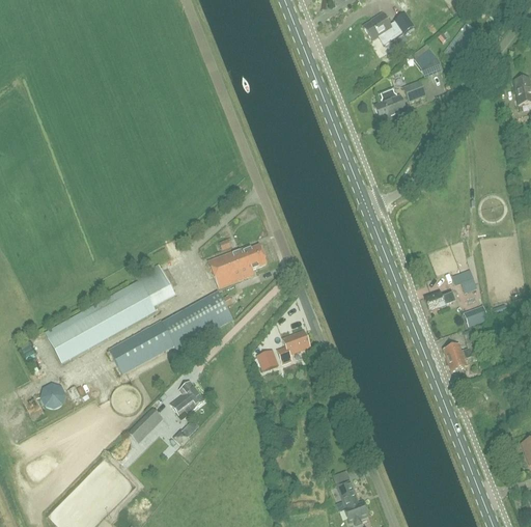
[(364,24),(364,25),(372,38),(378,34),(383,44),(402,31),(396,21),(391,24),(390,23),(383,11),(375,16),(376,17),(374,18),(364,24)]
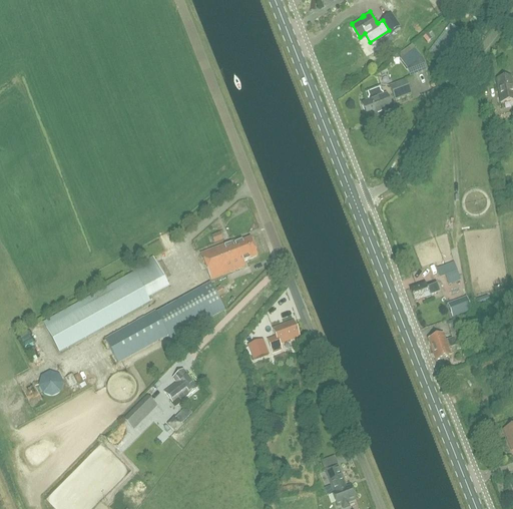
[(391,12),(381,18),(382,19),(383,20),(389,30),(389,31),(399,25),(391,12)]
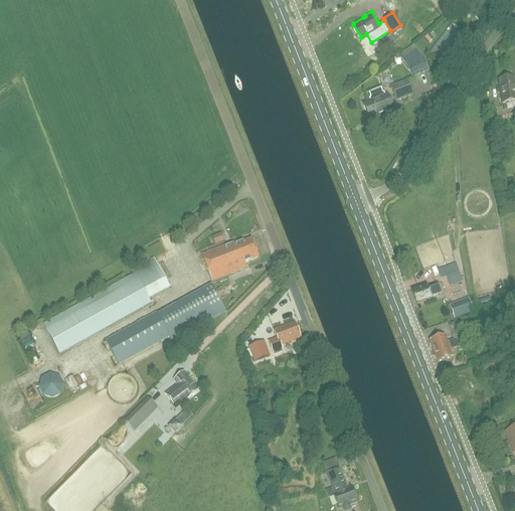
[(468,32),(455,22),(451,27),(448,25),(442,32),(445,34),(432,52),(445,63),(468,32)]
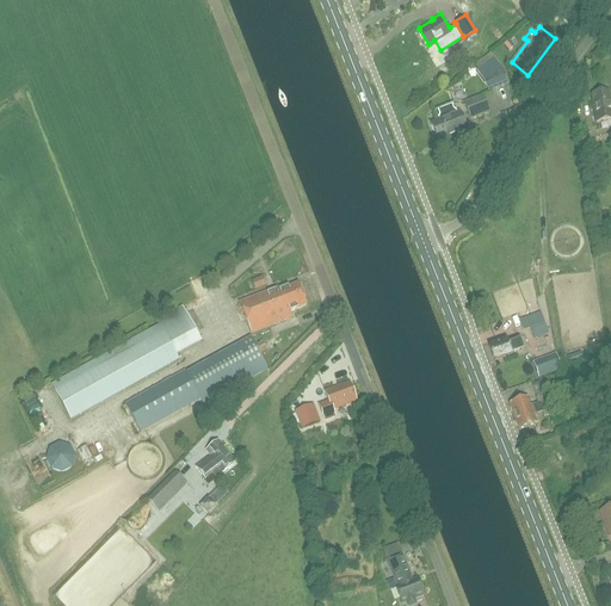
[(503,65),(494,54),(477,65),(477,66),(476,66),(480,72),(485,78),(503,65)]
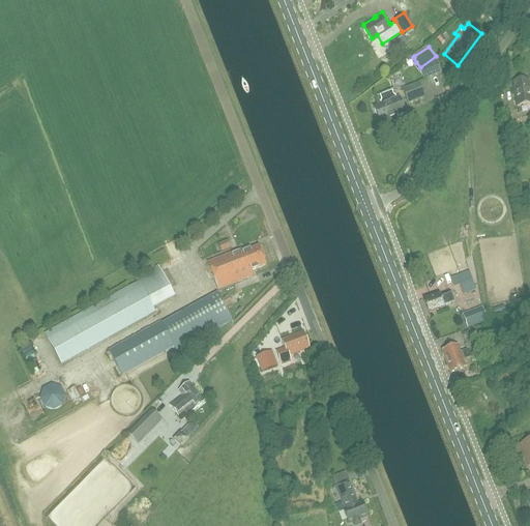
[(517,103),(529,99),(529,94),(527,77),(512,79),(517,103)]
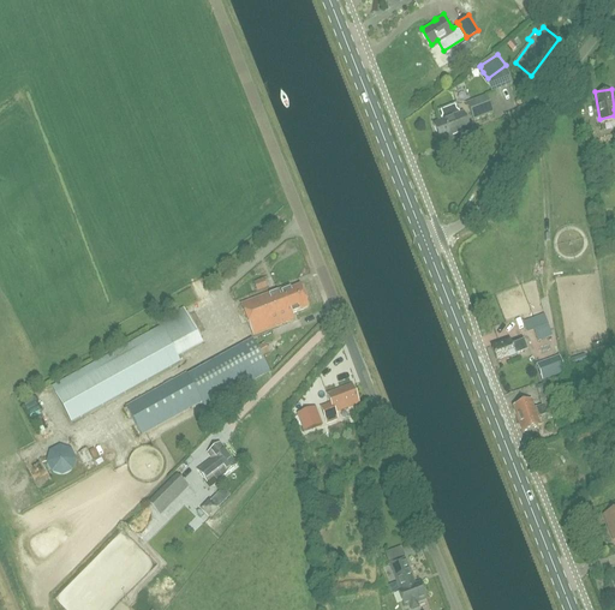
[(472,118),(491,109),(485,91),(465,99),(472,118)]
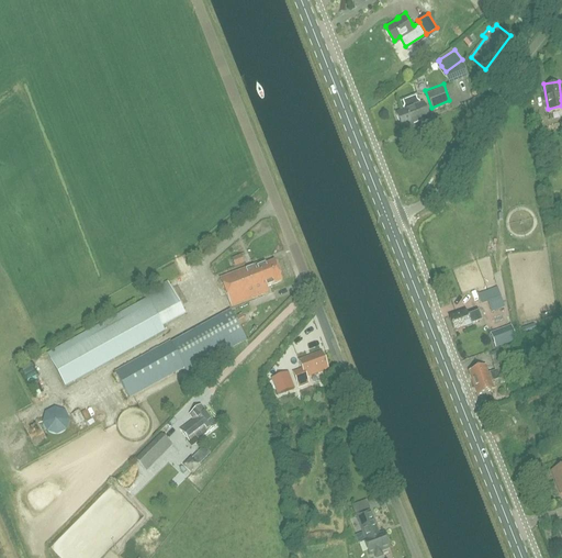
[(419,101),(419,100),(419,99),(416,91),(398,98),(402,107),(403,107),(404,109),(395,112),(402,127),(417,122),(418,123),(430,119),(423,100),(419,101)]
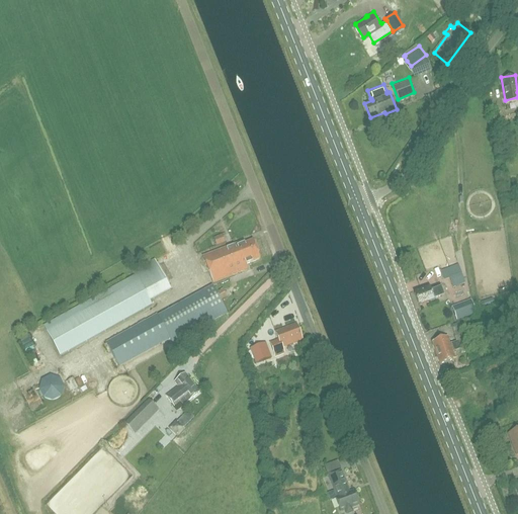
[(260,256),(253,238),(244,241),(243,238),(202,254),(212,279),(245,267),(243,263),(260,256)]
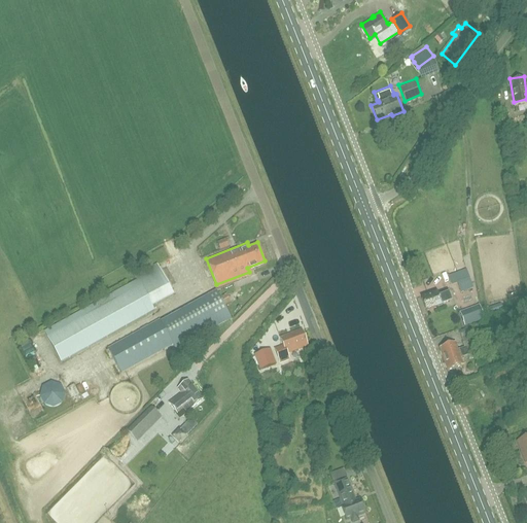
[(61,356),(152,305),(151,304),(174,291),(169,282),(160,265),(138,277),(140,282),(48,333),(61,356)]
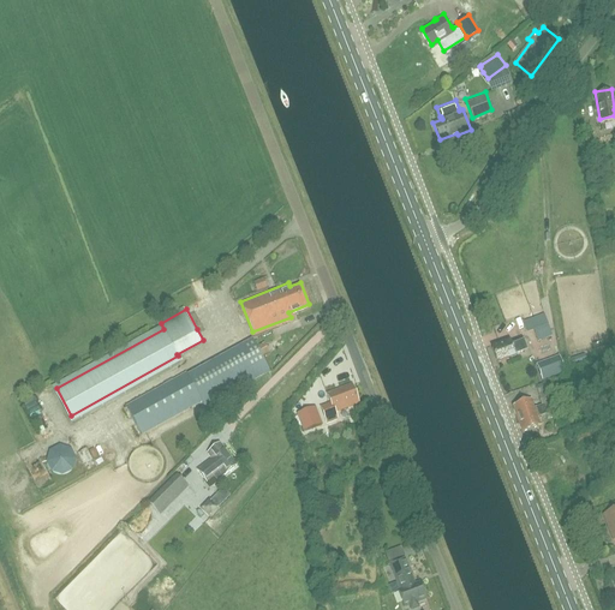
[(202,398),(204,401),(234,384),(236,387),(269,368),(269,366),(261,353),(256,344),(252,336),(189,372),(186,369),(126,402),(142,431),(177,412),(202,398)]
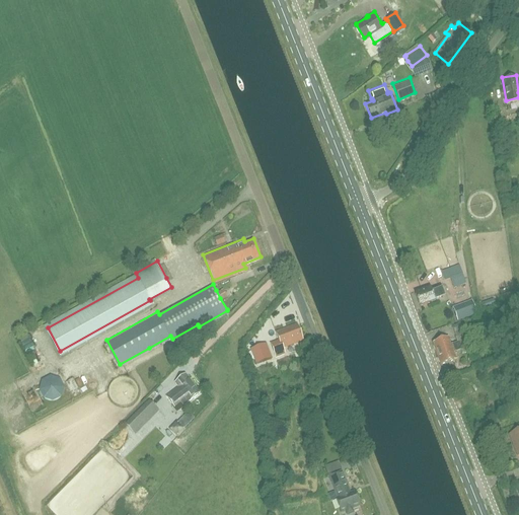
[(419,304),(444,295),(441,287),(431,290),(430,286),(415,292),(419,304)]
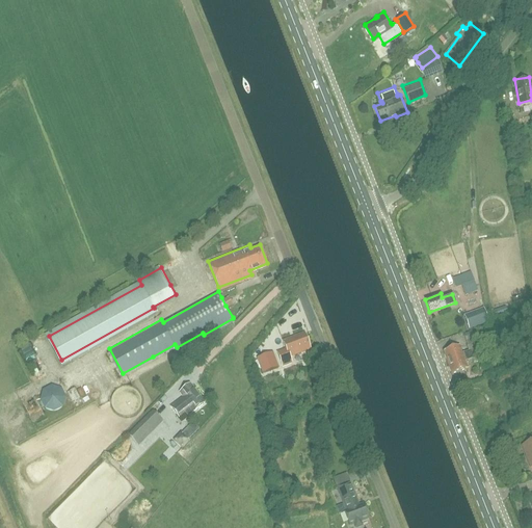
[(475,342),(480,340),(476,326),(463,331),(468,344),(475,342)]
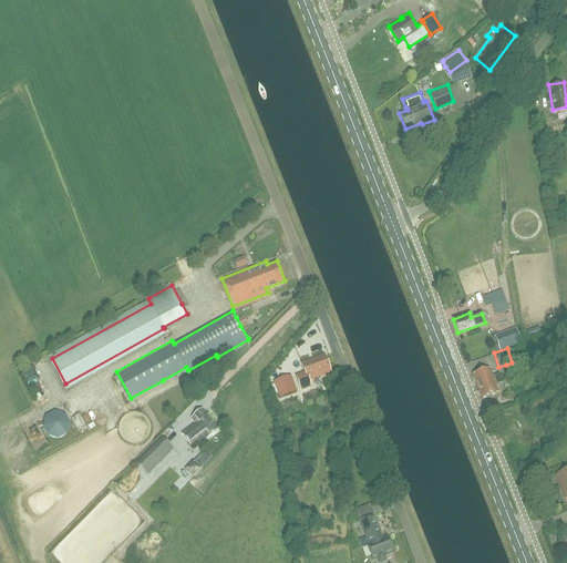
[(308,377),(330,368),(323,351),(301,360),(305,369),(295,372),(300,387),(310,382),(308,377)]
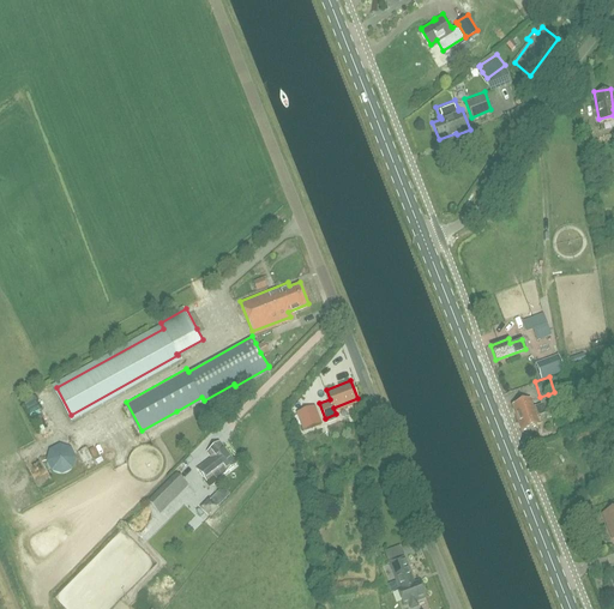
[(548,395),(540,397),(539,397),(540,402),(533,405),(529,396),(511,403),(515,416),(542,406),(542,409),(552,405),(548,395)]
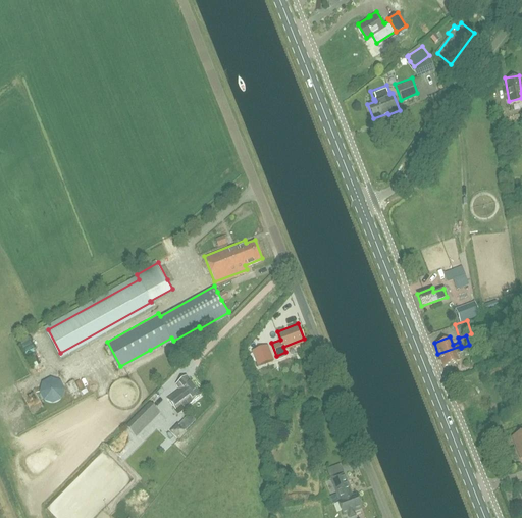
[(267,342),(252,348),(258,363),(273,357),(267,342)]
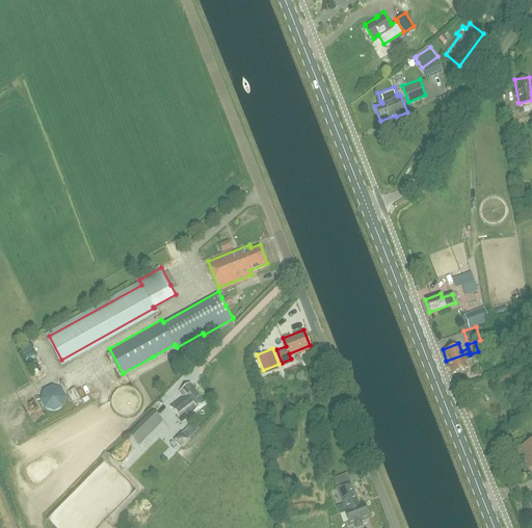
[(470,352),(446,361),(450,372),(467,366),(464,359),(471,357),(472,361),(480,358),(478,351),(470,354),(470,352)]
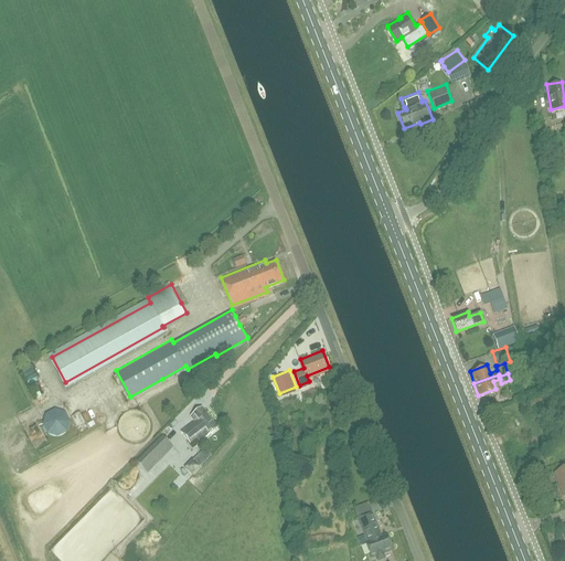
[(48,431),(57,433),(67,429),(70,419),(65,409),(55,405),(45,410),(42,421),(48,431)]
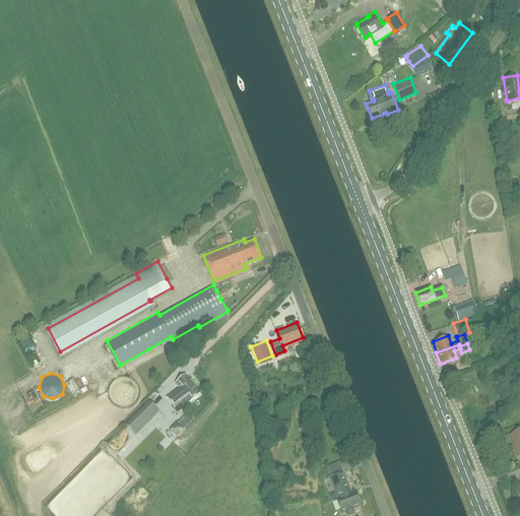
[(189,399),(199,392),(186,373),(176,380),(179,384),(167,393),(173,402),(178,397),(184,403),(189,399)]
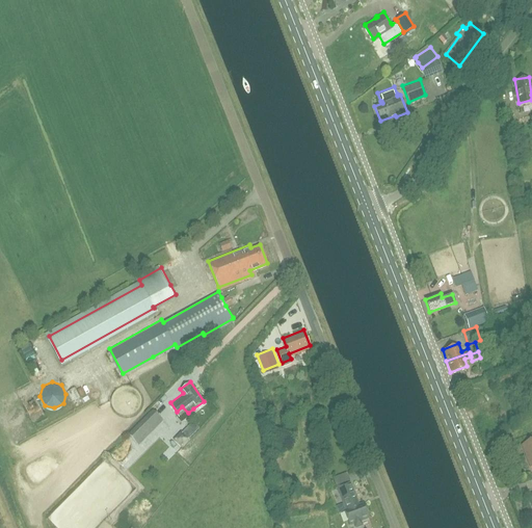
[(160,416),(153,408),(129,432),(136,440),(160,416)]
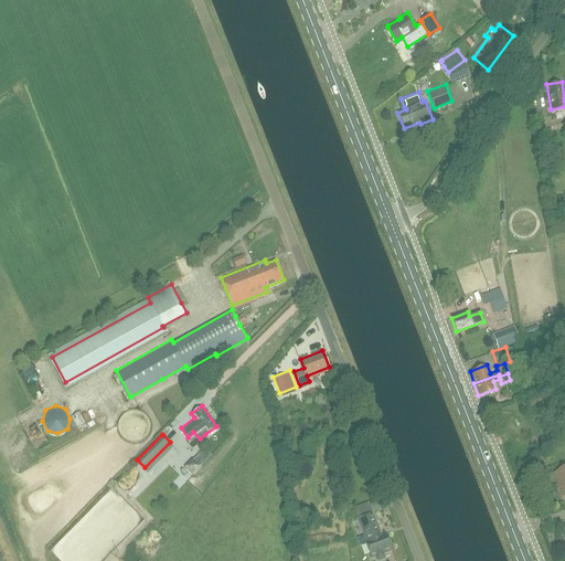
[(81,451),(76,444),(54,456),(57,463),(81,451)]
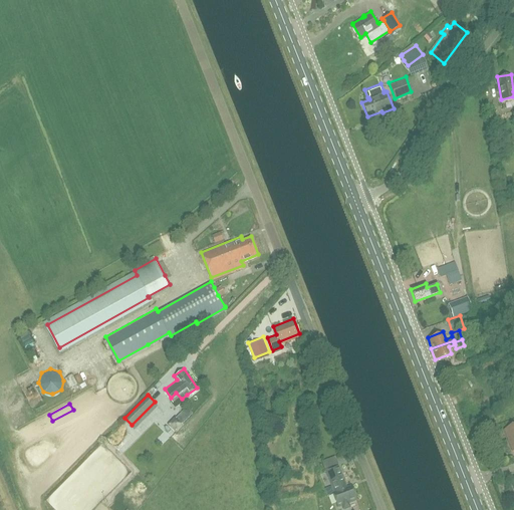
[(176,416),(170,422),(176,428),(182,422),(176,416)]
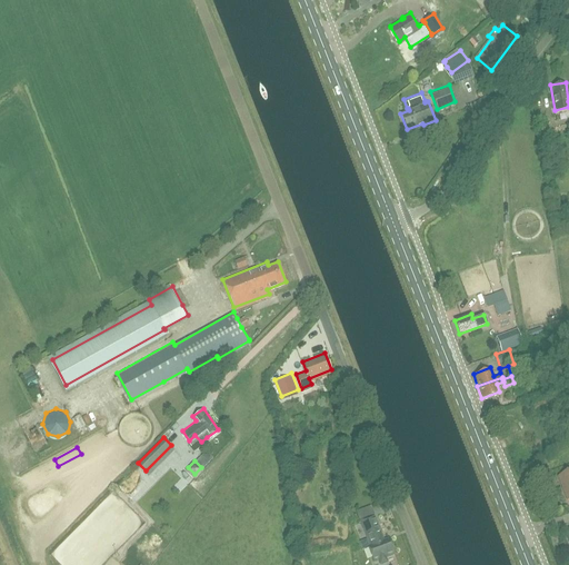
[(568,468),(559,473),(568,496),(568,495),(568,468)]
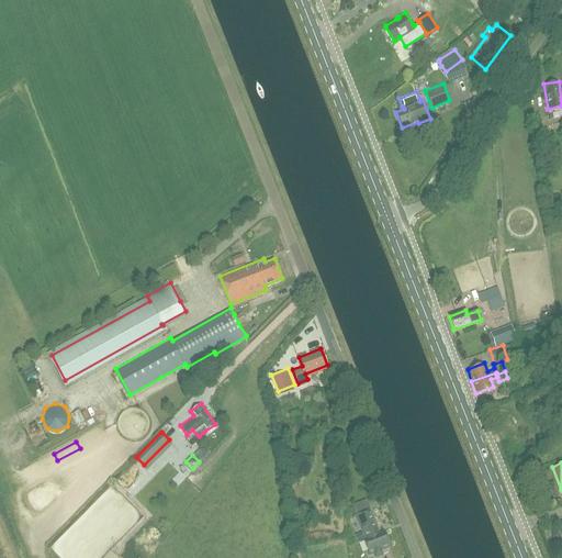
[(369,505),(360,509),(357,511),(367,535),(362,536),(369,553),(391,544),(384,527),(379,531),(369,505)]
